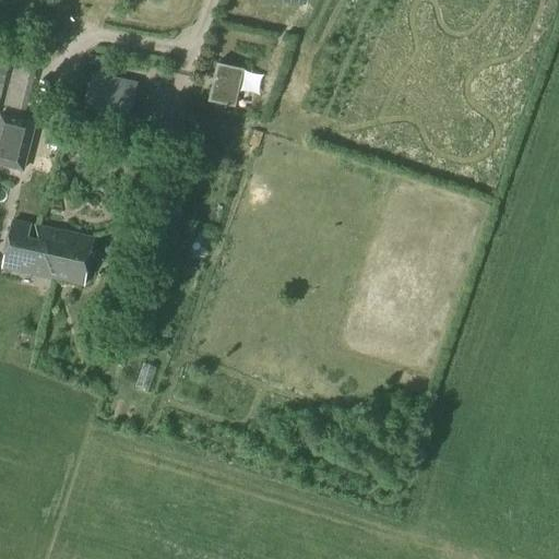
[(0,103),(10,59),(0,57),(0,103)]
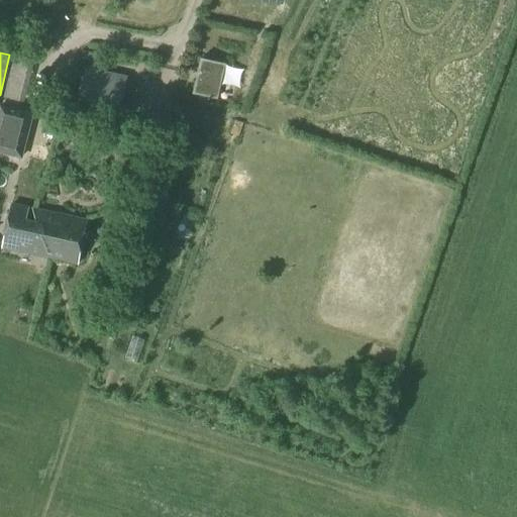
[(191,94),(217,100),(225,65),(199,59),(191,94)]
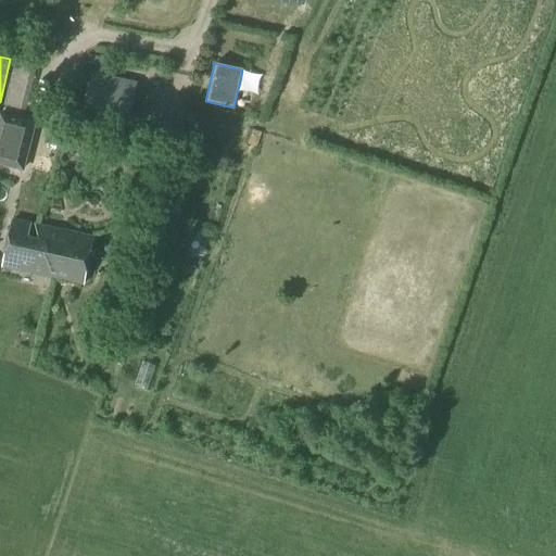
[(255,108),(260,72),(247,70),(241,105),(255,108)]
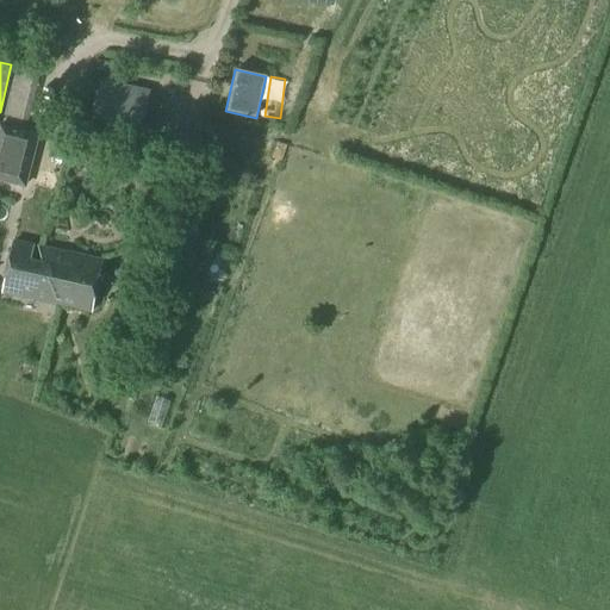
[(109,116),(113,94),(128,97),(123,119),(139,123),(145,92),(99,82),(92,112),(109,116)]
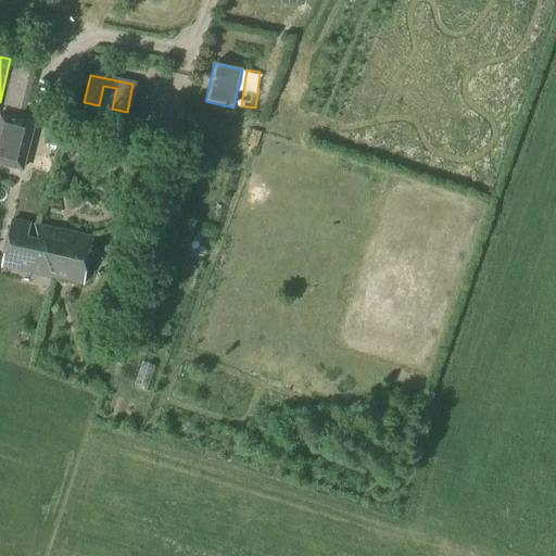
[(37,122),(0,112),(0,166),(24,173),(37,122)]
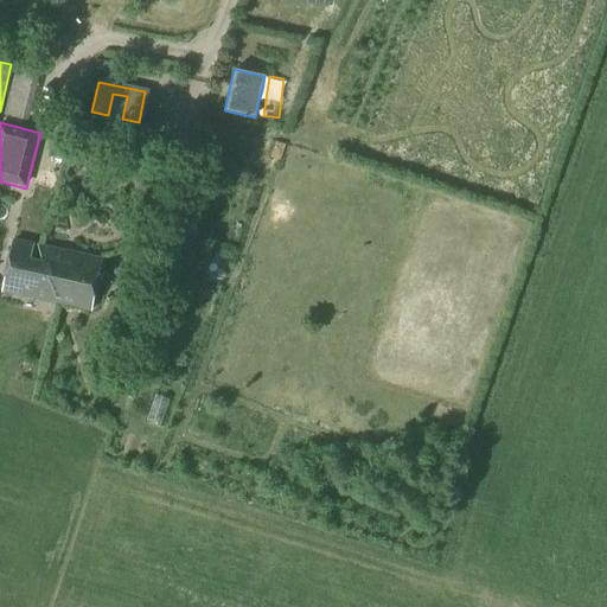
[(90,312),(102,257),(13,238),(1,293),(90,312)]
